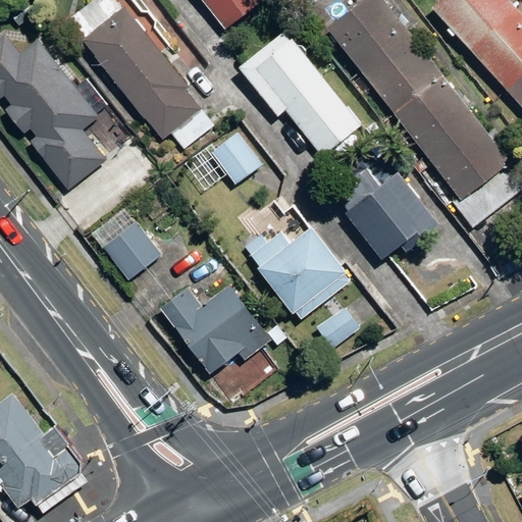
[(265,1),(264,0),(203,0),(227,31),(265,1)]
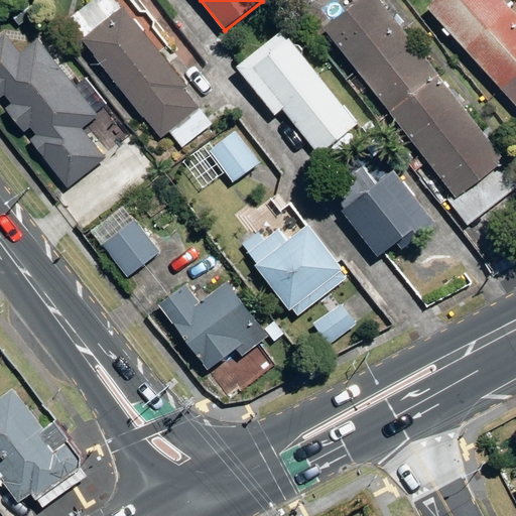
[(505,161),(378,0),(359,0),(323,28),(456,200),(505,161)]
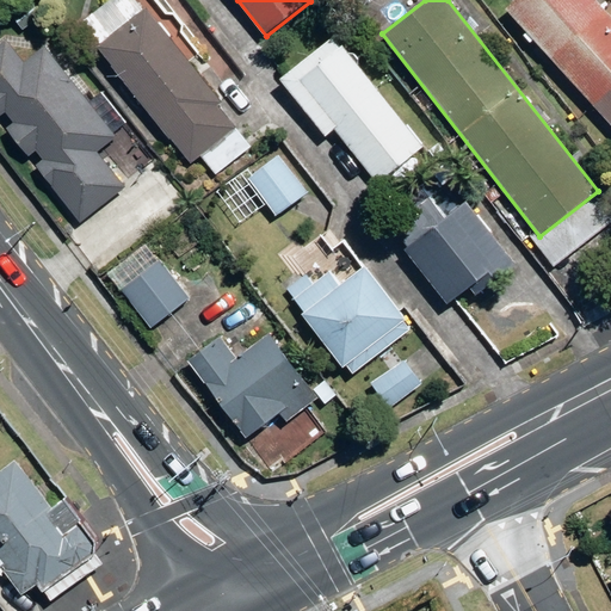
[(610,19),(593,0),(517,0),(506,10),(610,127),(610,19)]
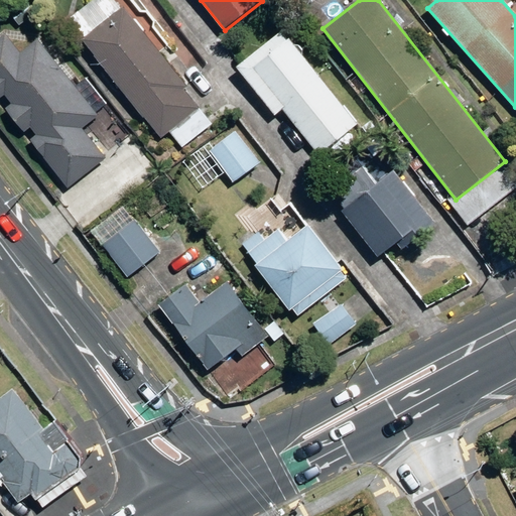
[(201,107),(122,8),(81,40),(143,119),(144,118),(160,138),(201,107)]
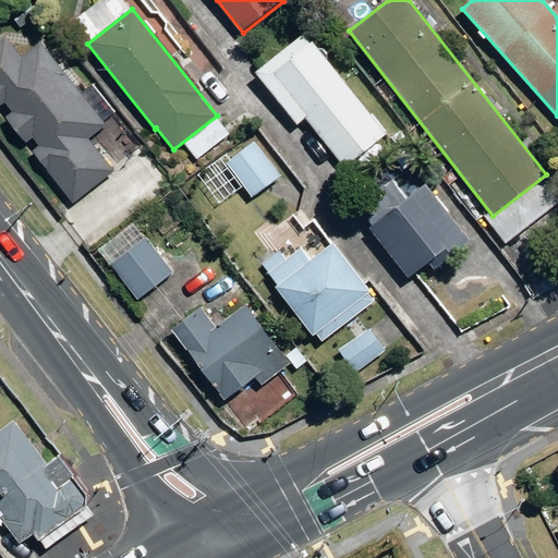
[(370,117),(304,36),(255,74),(298,125),(304,120),(344,169),(388,134),(372,116),(370,117)]
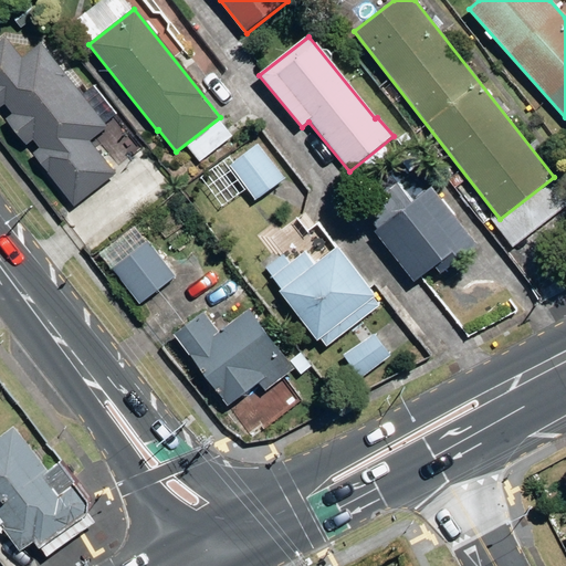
[(107,127),(42,44),(22,60),(6,39),(0,42),(0,108),(4,105),(12,115),(6,121),(25,146),(33,140),(40,149),(33,155),(74,207),(116,175),(90,142),(107,127)]
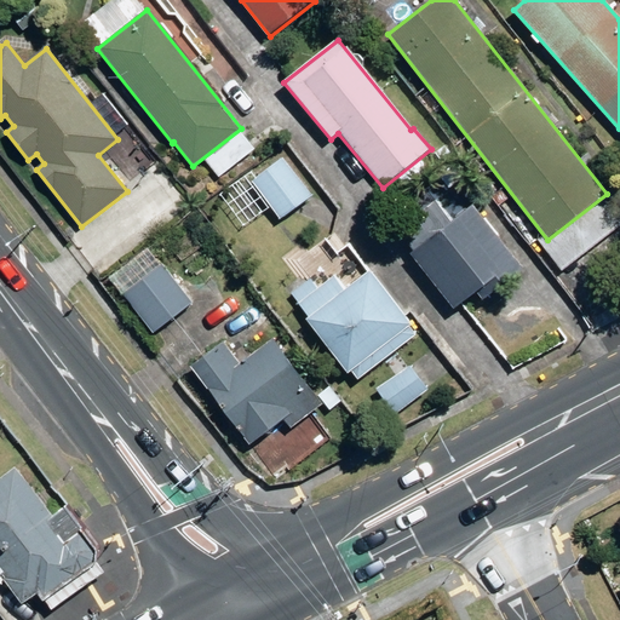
[(314,197),(282,158),(251,182),(282,222),(314,197)]
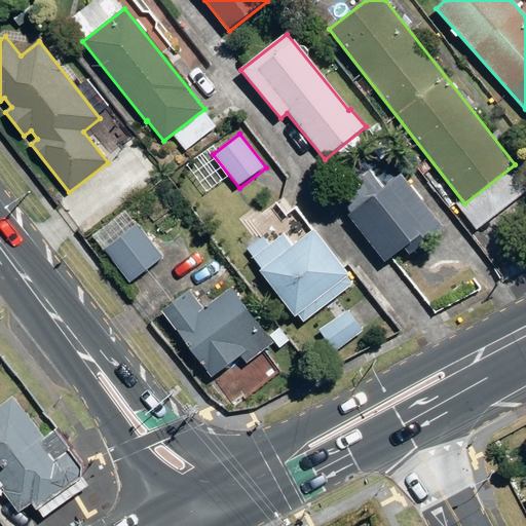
[(444,230),(402,176),(349,217),(385,263),(410,243),(416,252),(444,230)]
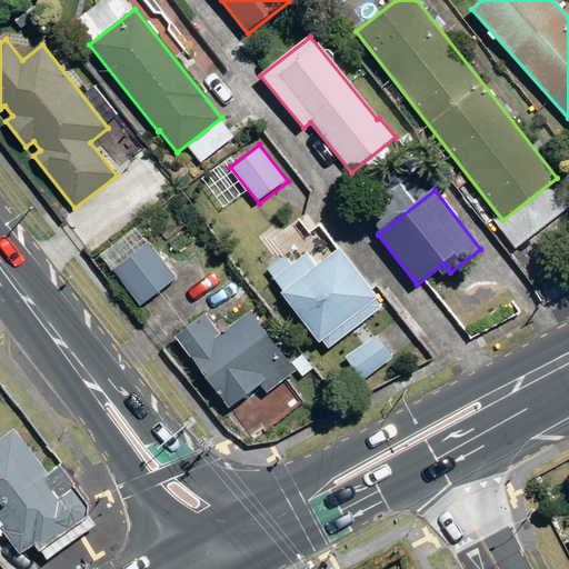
[(177,280),(148,245),(112,273),(141,309),(177,280)]
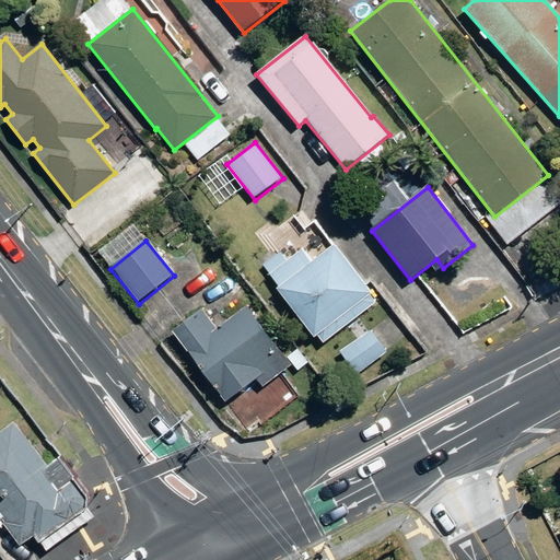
[(377,301),(334,245),(313,260),(304,249),(288,263),(280,253),(263,267),(278,287),(276,290),(318,346),(377,301)]
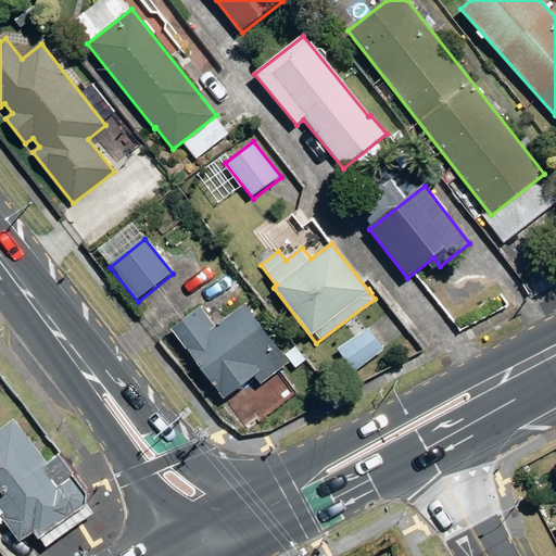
[(290,364),(244,305),(217,326),(202,306),(171,330),(224,401),(254,377),(261,386),(290,364)]
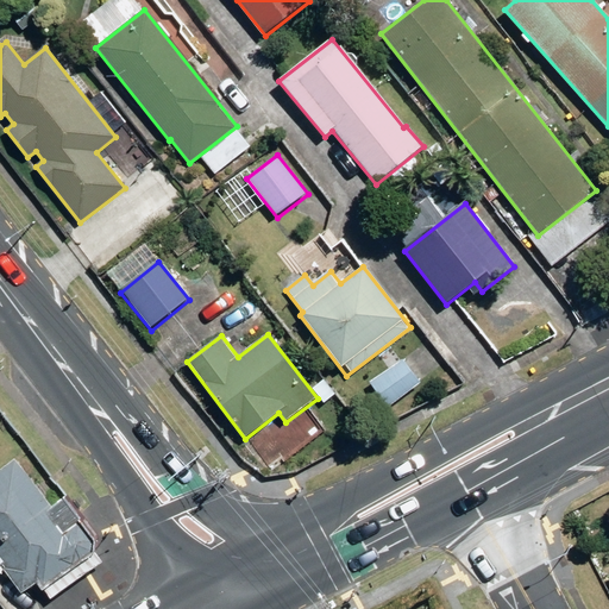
[(101,558),(19,450),(0,464),(0,566),(4,564),(24,590),(42,577),(55,594),(101,558)]
